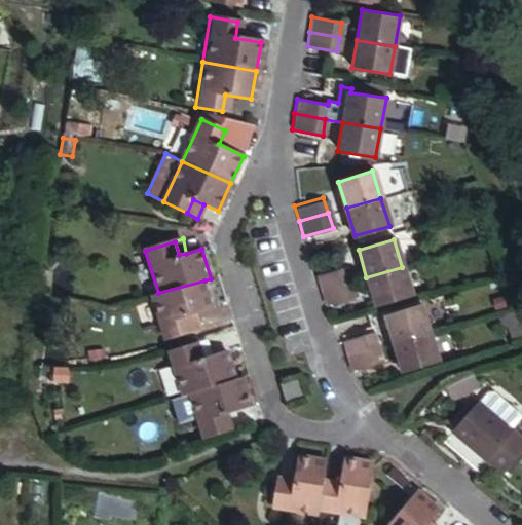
[(402,267),(366,277),(375,306),(410,297),(402,267)]
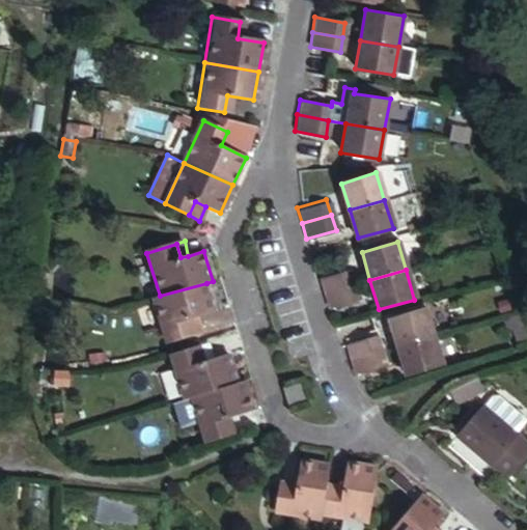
[(324,294),(353,285),(349,271),(320,280),(324,294)]
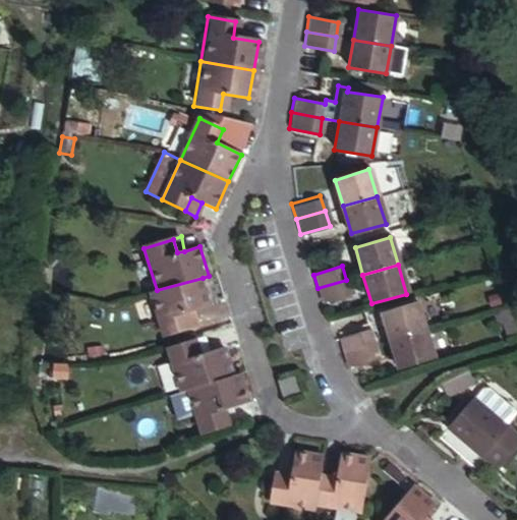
[(157,290),(151,292),(163,335),(191,328),(187,313),(195,311),(211,306),(203,278),(157,290)]
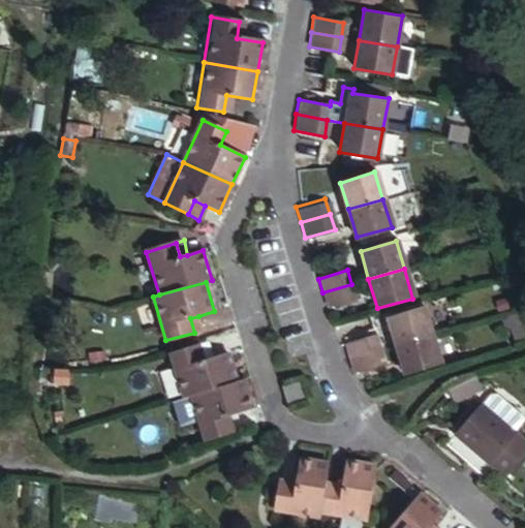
[(356,298),(351,284),(322,292),(327,306),(356,298)]
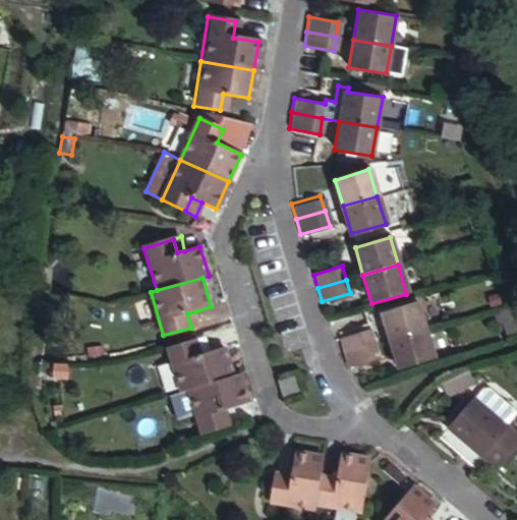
[(381,312),(389,341),(423,331),(415,302),(381,312)]
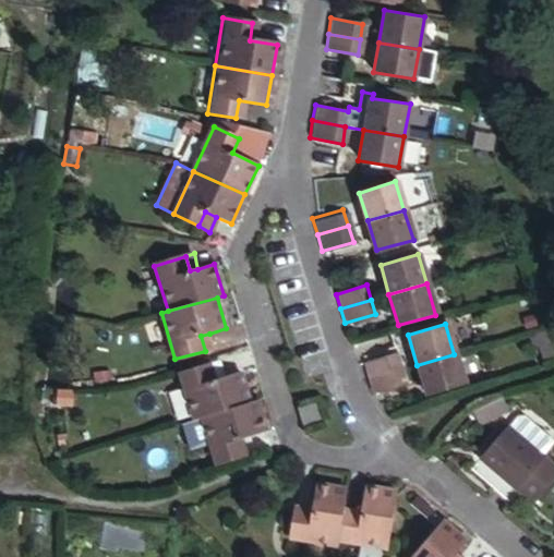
[(553,360),(545,330),(532,334),(533,337),(527,339),(529,349),(536,346),(541,362),(553,360)]
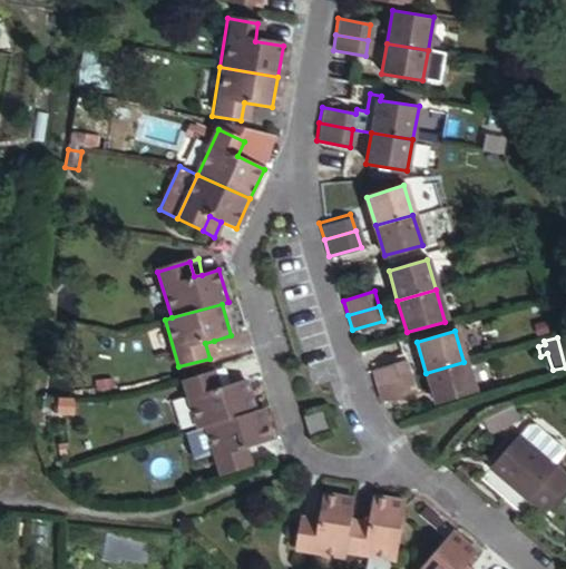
[(217,356),(214,341),(205,343),(210,359),(217,356)]
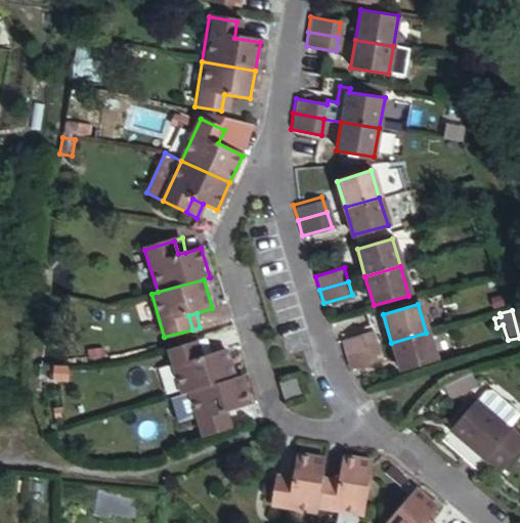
[(341,341),(346,356),(374,348),(370,332),(341,341)]
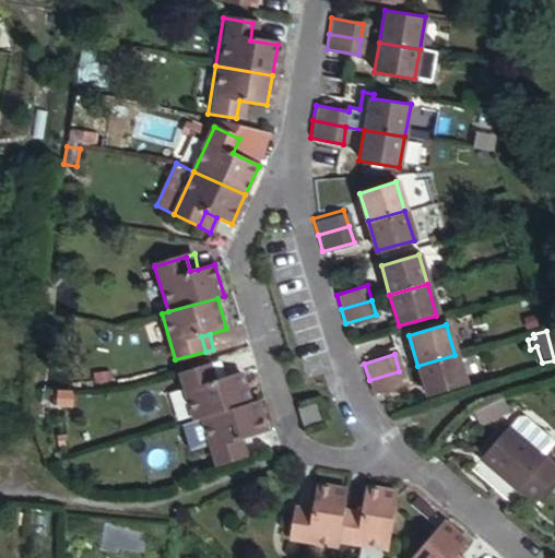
[(455,355),(417,366),(426,395),(463,384),(455,355)]
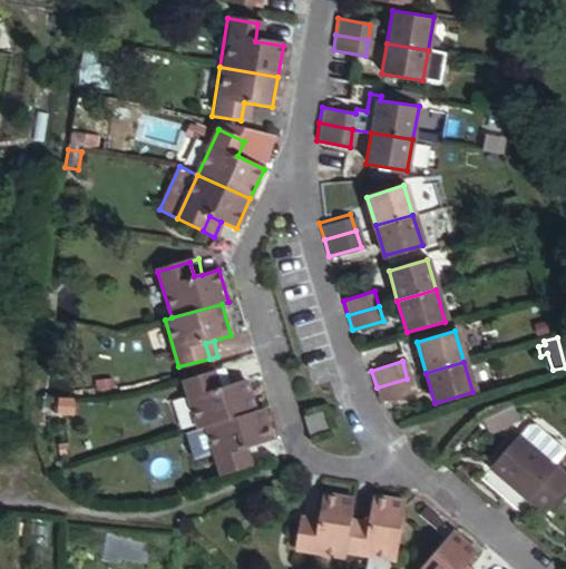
[(201,428),(205,425),(253,409),(243,378),(223,383),(217,369),(184,379),(201,428)]
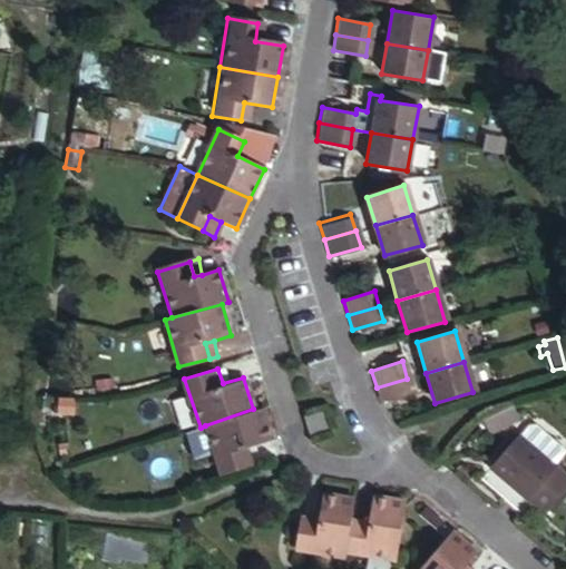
[(407,379),(377,388),(381,402),(412,393),(407,379)]
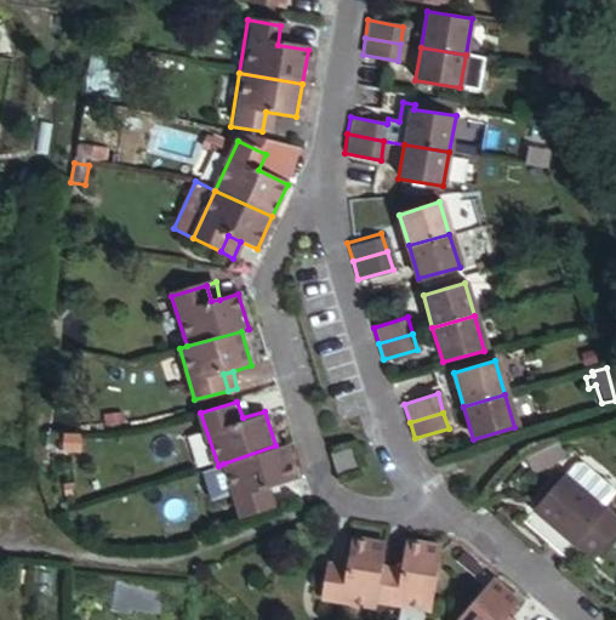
[(192,466),(207,464),(204,433),(188,434),(192,466)]
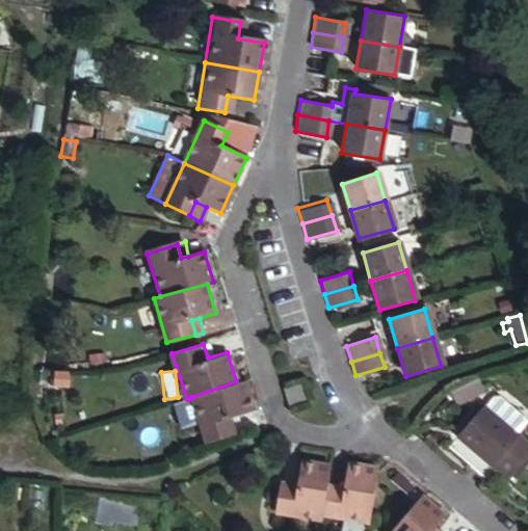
[(253,410),(243,380),(236,381),(191,397),(206,441),(237,431),(233,417),(253,410)]
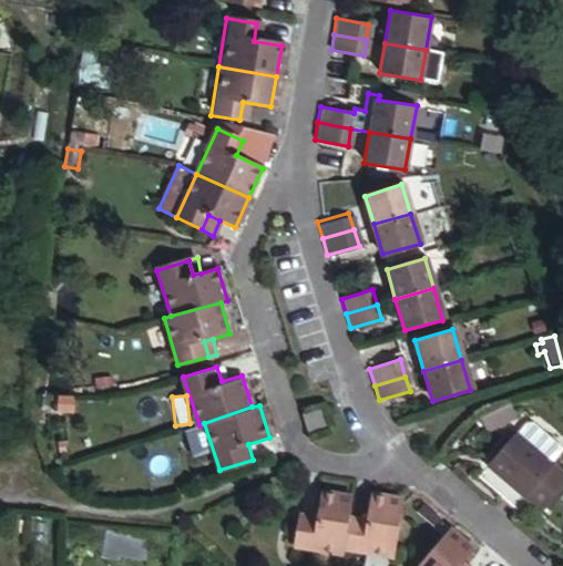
[(324,428),(318,410),(302,414),(307,432),(324,428)]
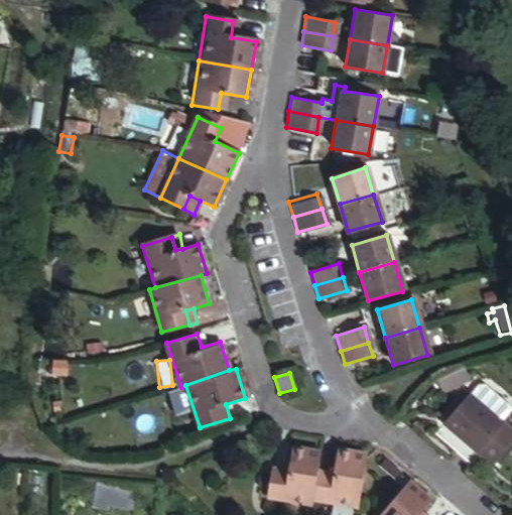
[(477,452),(484,443),(501,422),(499,421),(510,408),(483,385),(478,386),(469,396),(468,394),(442,423),(477,452)]
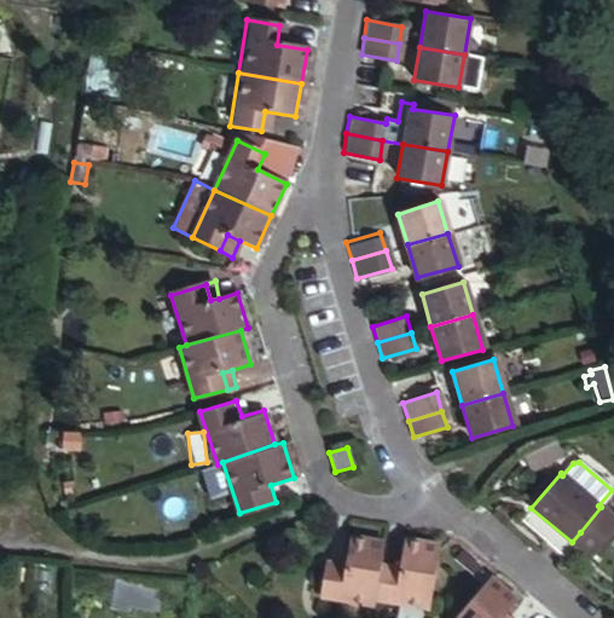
[(580,532),(572,542),(591,558),(613,530),(613,518),(601,507),(580,532)]
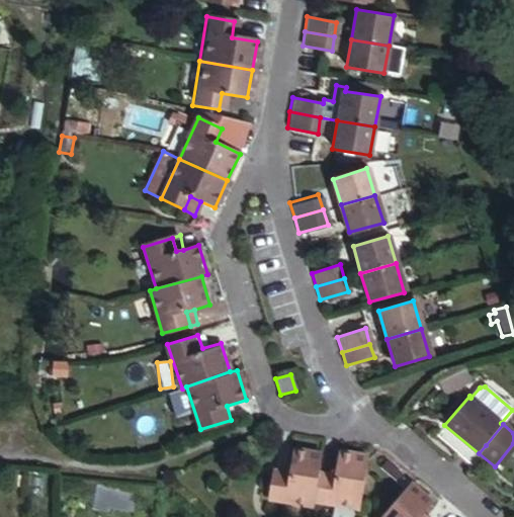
[(312,499),(316,474),(320,453),(291,449),(287,474),(271,470),(267,498),(311,506),(312,499)]
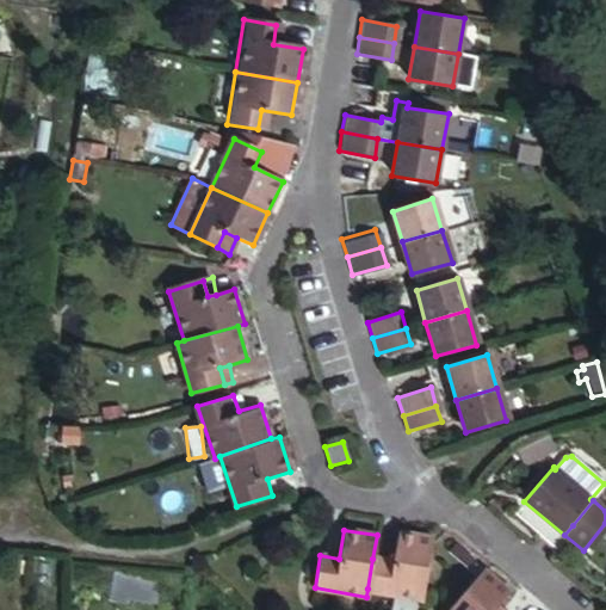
[(391,561),(372,559),(368,589),(421,598),(431,538),(396,533),(391,561)]
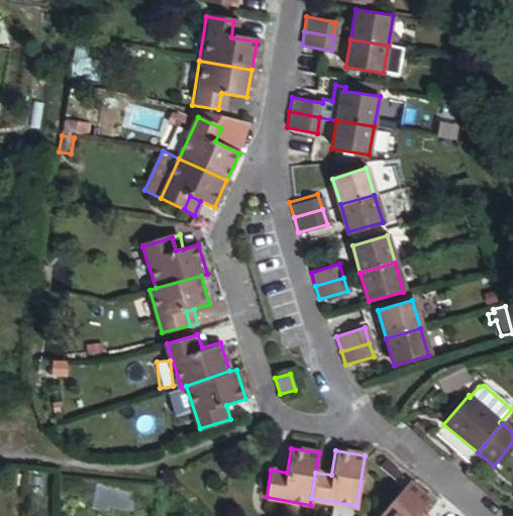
[(91,481),(88,500),(127,507),(131,488),(91,481)]
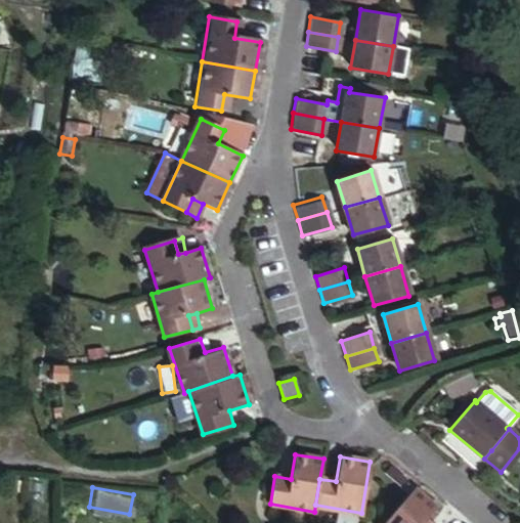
[(424,522),(436,509),(414,489),(385,522),(424,522)]
